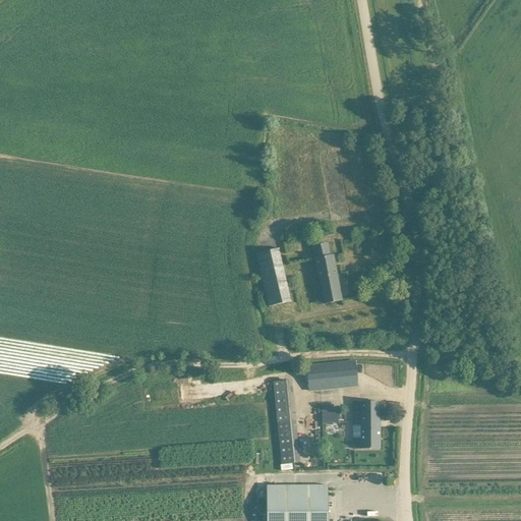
[(271,219),(261,220),(262,227),(272,226),(271,219)]
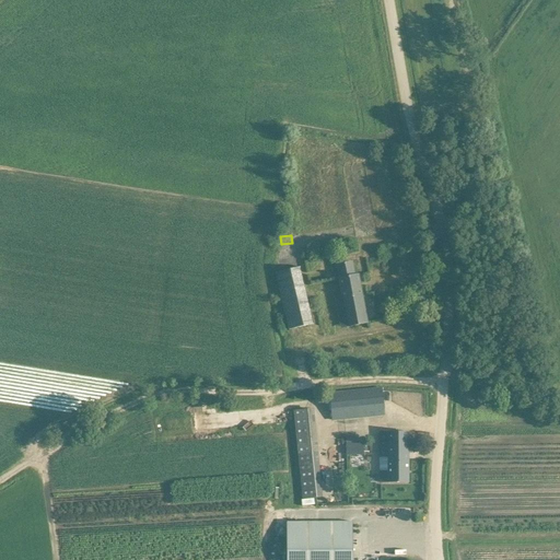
[(339,278),(354,275),(352,261),(337,265),(338,273),(336,273),(337,279),(339,278)]
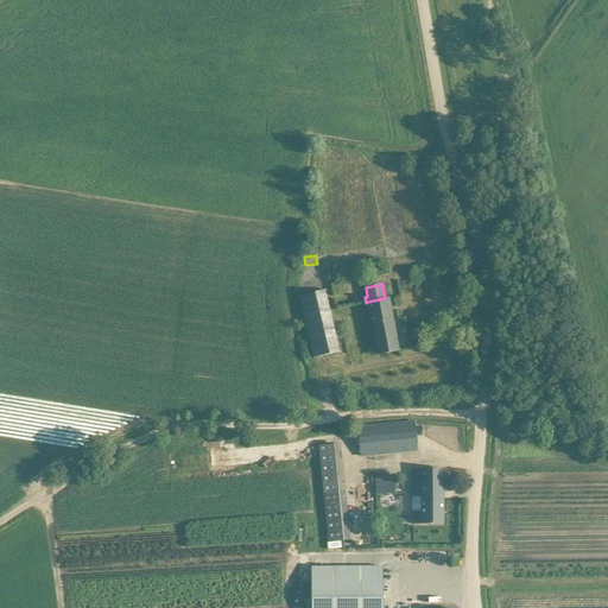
[(299,296),(314,356),(339,350),(325,290),(299,296)]
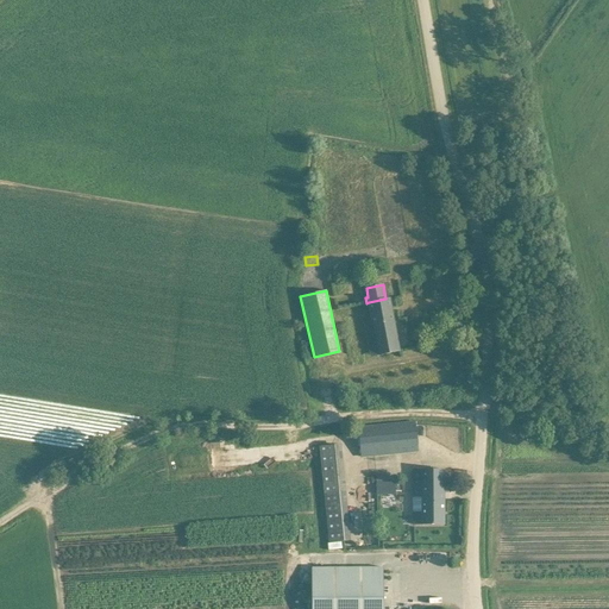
[(376,356),(400,351),(390,299),(385,299),(369,302),(372,325),(371,325),(376,356)]
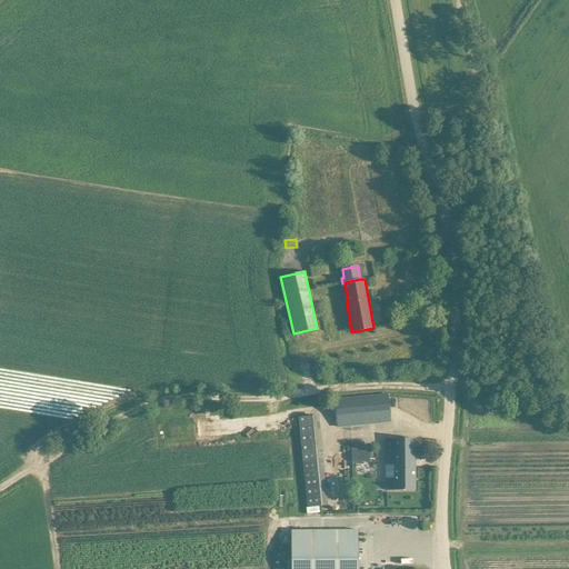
[(391,421),(388,396),(388,393),(335,399),(337,427),(391,421)]
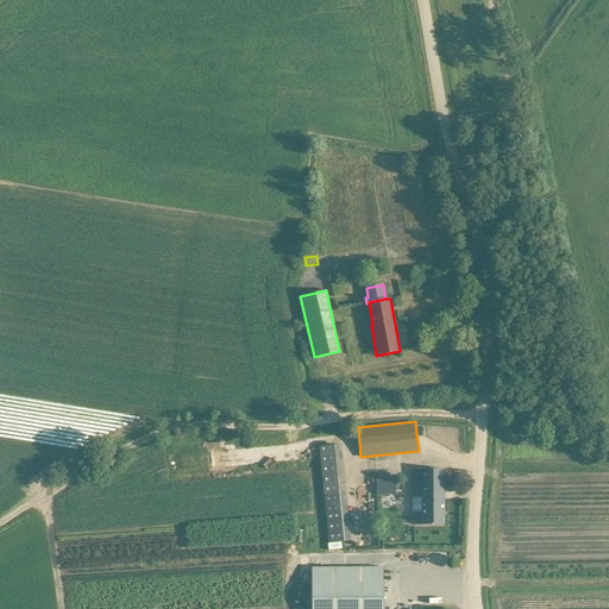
[(328,541),(350,540),(340,444),(319,446),(328,541)]
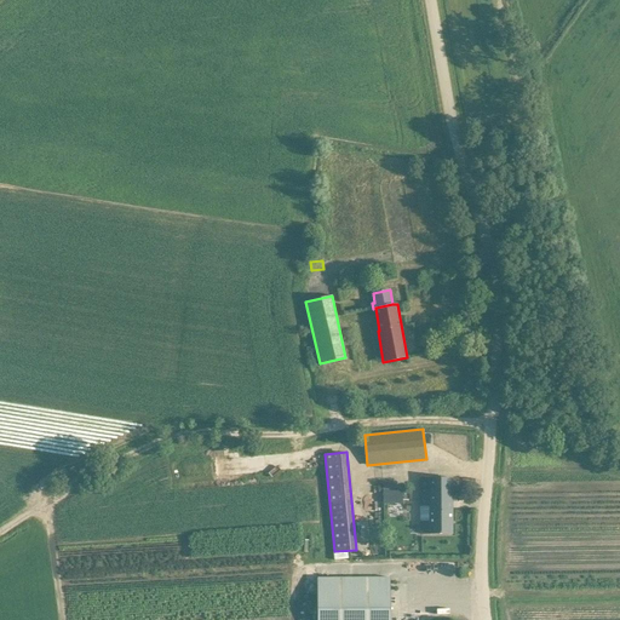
[(420,478),(420,534),(453,534),(452,478),(440,478),(420,478)]
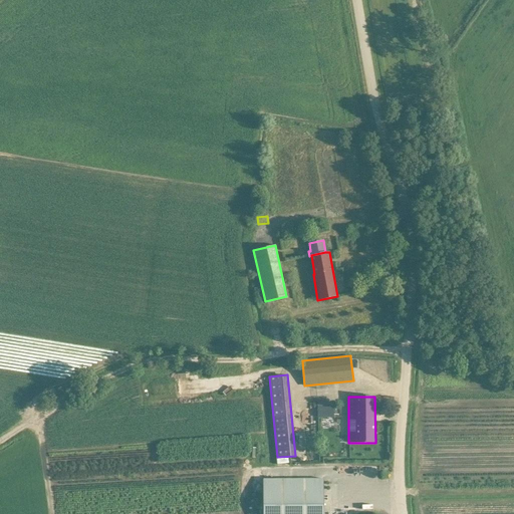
[(333,418),(333,402),(317,402),(317,418),(333,418)]
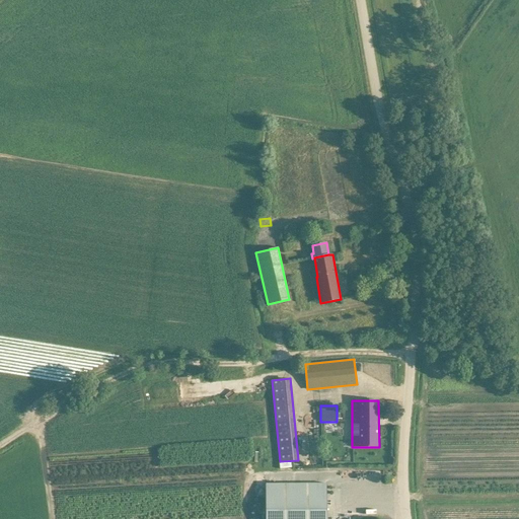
[(326,518),(326,484),(266,484),(266,518),(326,518)]
